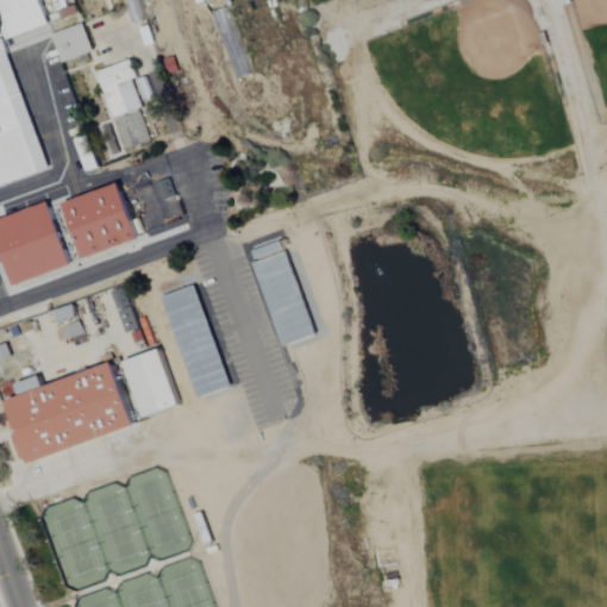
[(39,0),(48,23),(4,38),(0,27),(0,0),(39,0)]
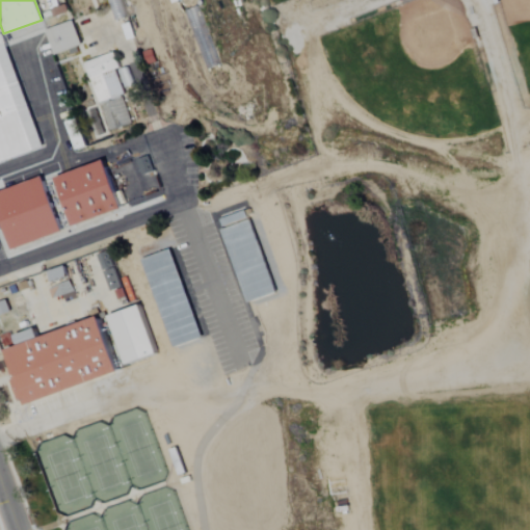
[(123,16),(117,0),(103,0),(110,20),(123,16)]
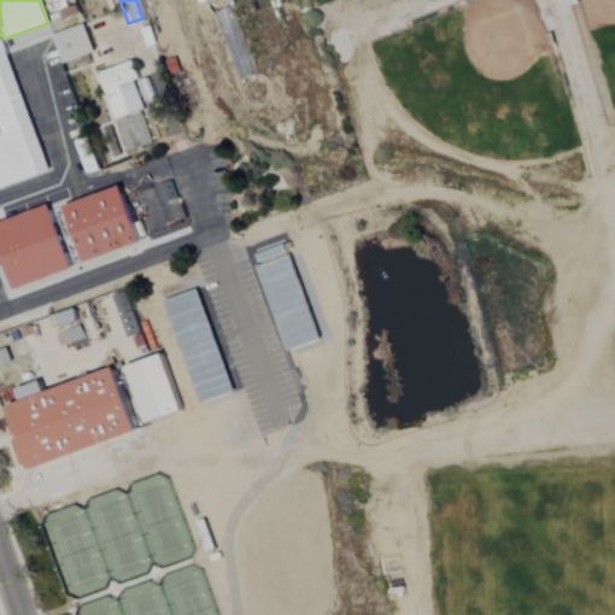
[(50,33),(81,21),(92,52),(60,63),(50,33)]
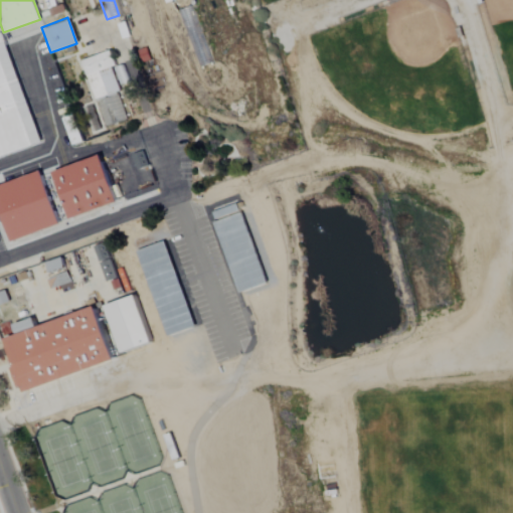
[(0,30),(3,40),(40,140),(0,154),(0,30)]
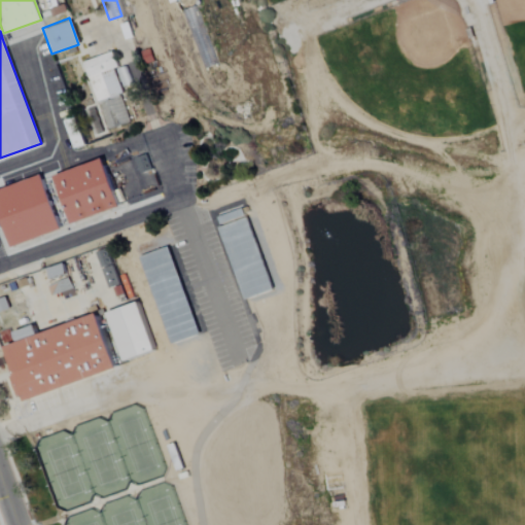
[(81,60),(106,128),(129,119),(116,86),(131,81),(125,63),(117,66),(111,49),(81,60)]
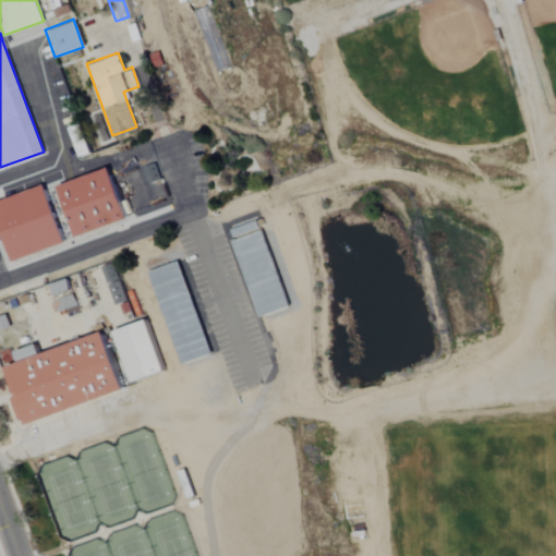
[(57,60),(69,93),(79,88),(67,56),(57,60)]
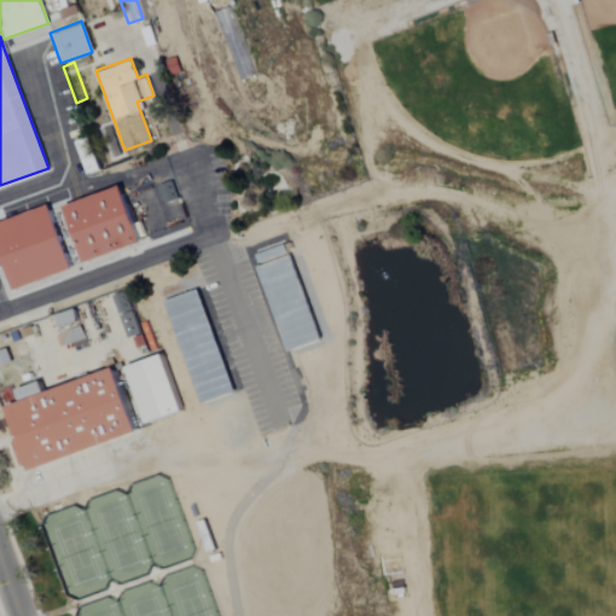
[(70,140),(85,174),(97,169),(83,135),(70,140)]
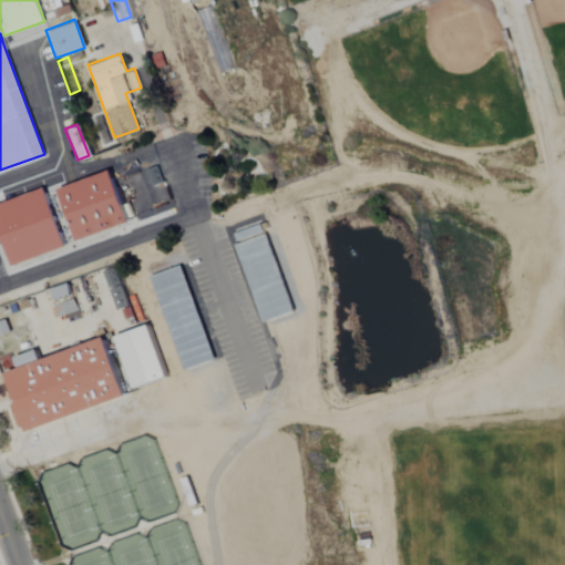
[(76,242),(129,224),(111,171),(59,188),(76,242)]
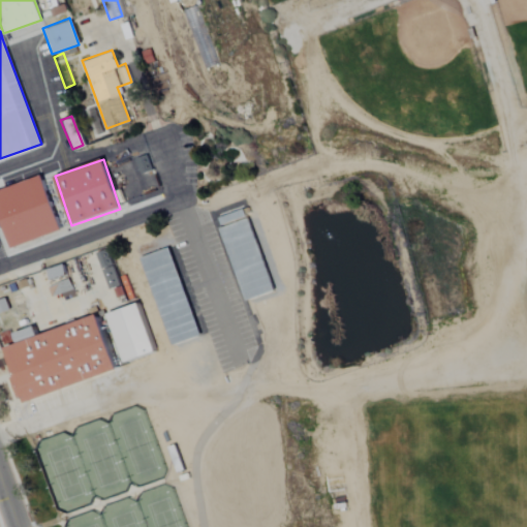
[(0,189),(3,188),(16,217),(0,222),(0,189)]
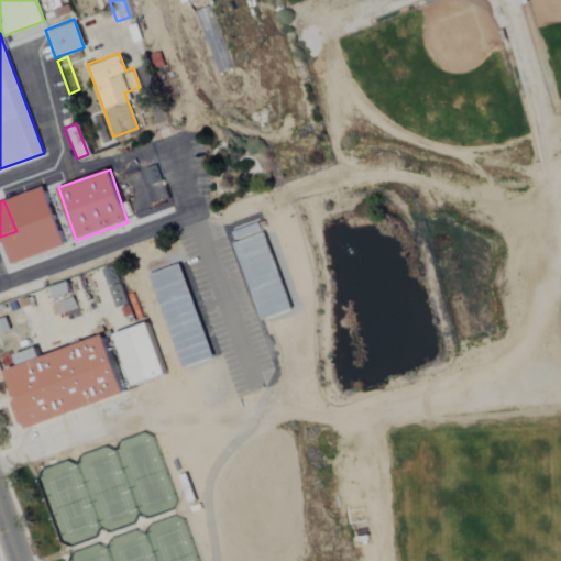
[(260,317),(233,241),(263,230),(290,306),(260,317)]
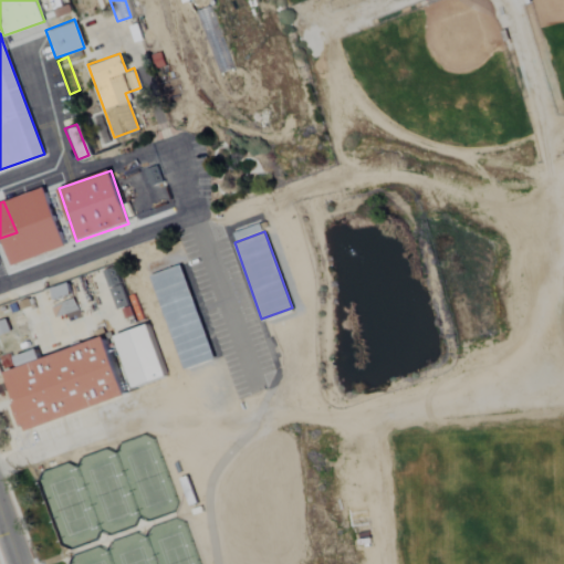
[(178,262),(212,356),(180,368),(146,273),(178,262)]
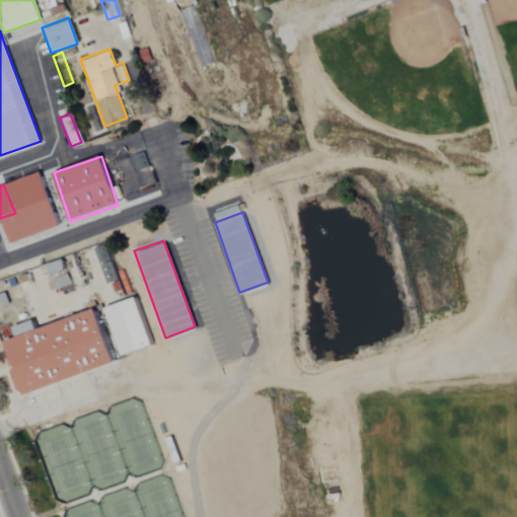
[(65,269),(61,259),(46,265),(50,275),(65,269)]
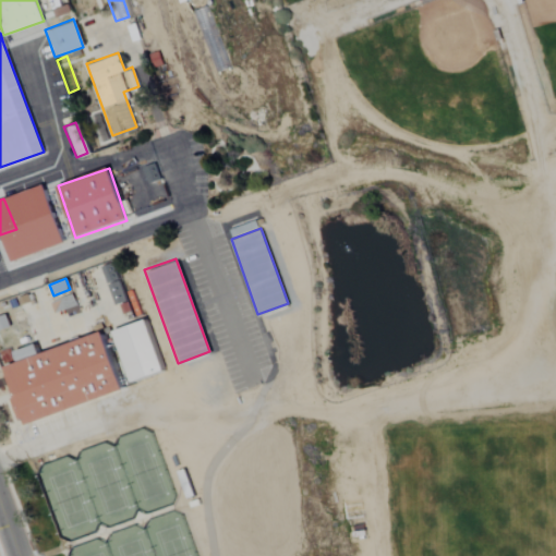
[(131,383),(164,372),(147,321),(115,331),(131,383)]
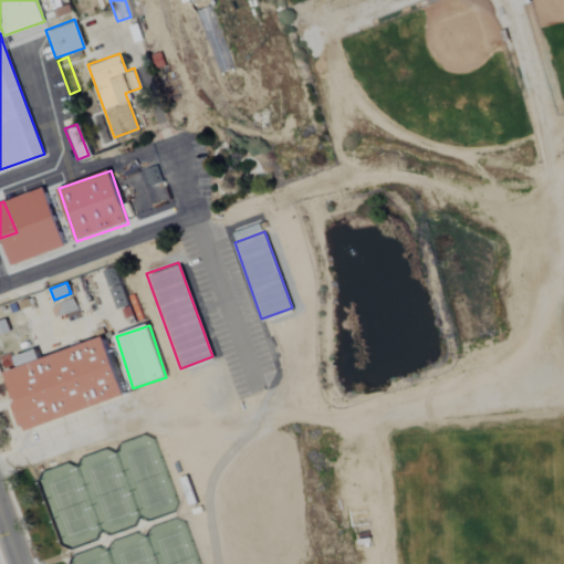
[(6,369),(104,334),(125,393),(25,430),(23,423),(18,425),(10,401),(17,399),(6,369)]
